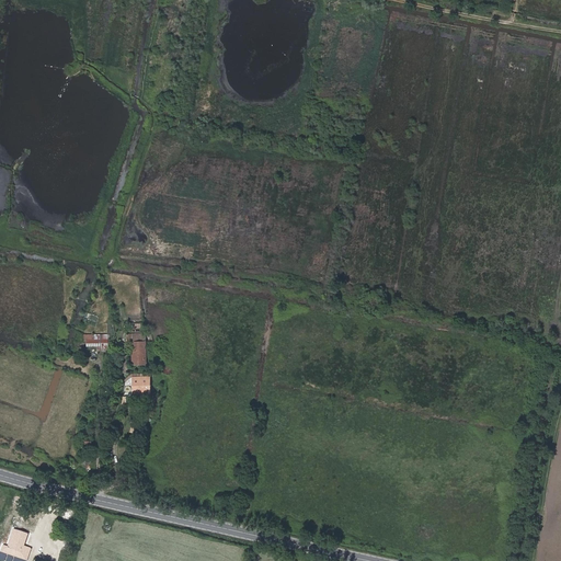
[(312,13),(315,2),(305,0),(302,11),(312,13)]
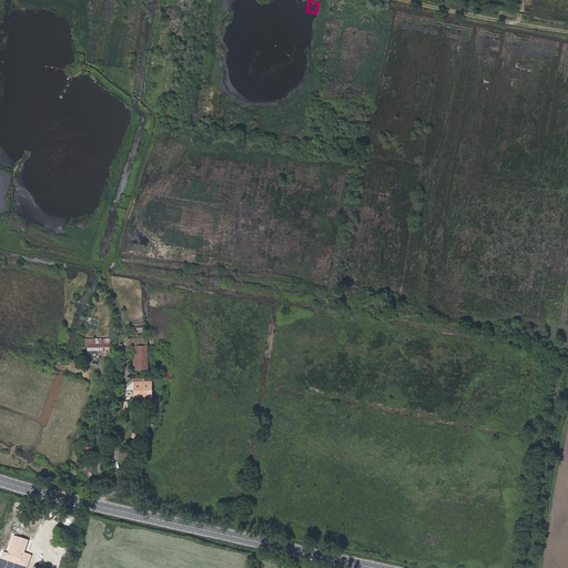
[(148,337),(134,337),(135,368),(149,368),(149,345),(148,345),(148,337)]
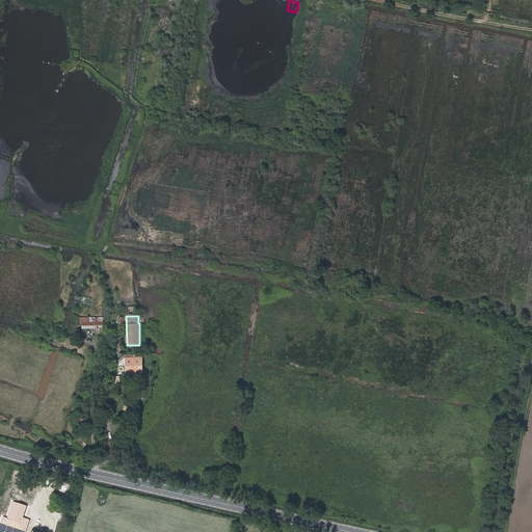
[(78,317),(78,323),(83,323),(83,327),(99,327),(99,329),(102,329),(102,317),(78,317)]
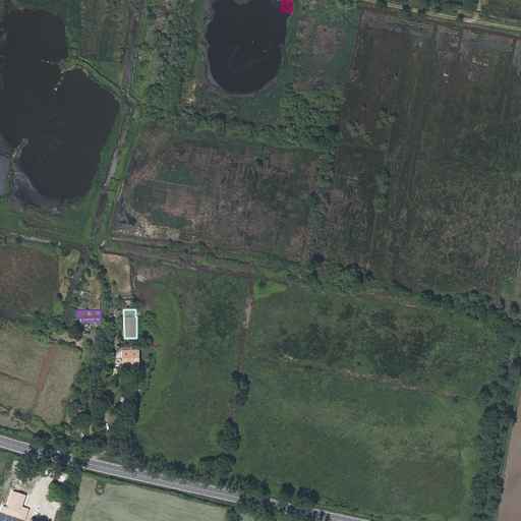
[(140,365),(140,349),(124,350),(124,365),(132,365),(132,368),(140,368),(140,365)]
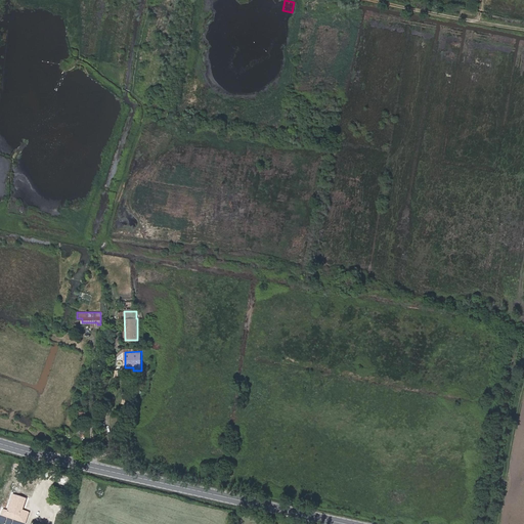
[(128,405),(130,397),(124,395),(122,403),(128,405)]
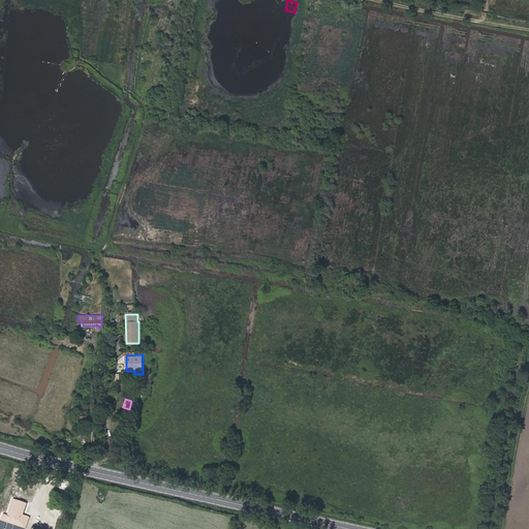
[(78,415),(78,426),(86,427),(86,416),(78,415)]
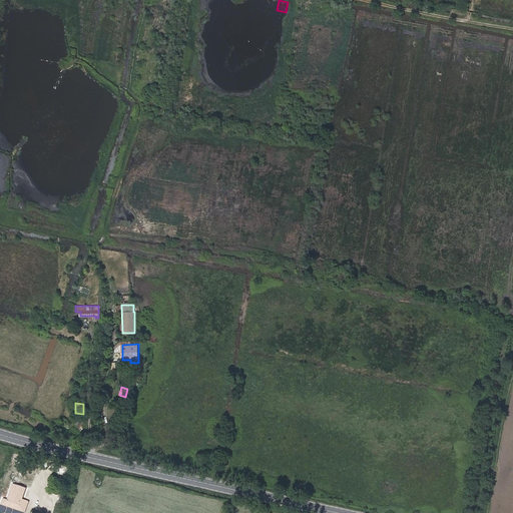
[(26,489),(13,484),(8,500),(3,498),(0,507),(0,511),(5,512),(24,512),(29,501),(22,499),(26,489)]
